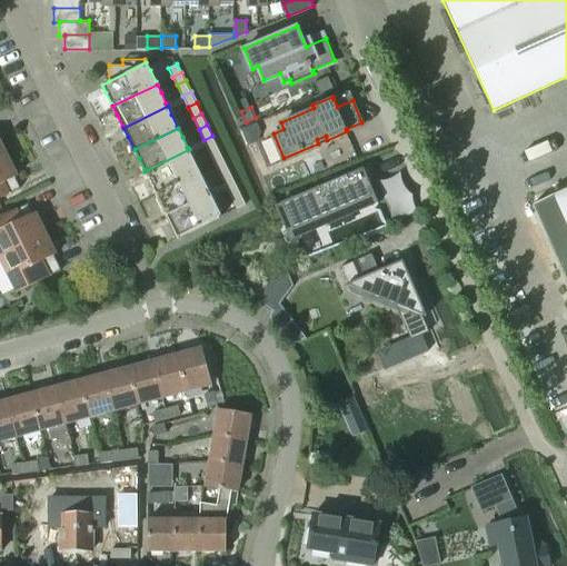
[(204,140),(209,151),(218,147),(212,136),(204,140)]
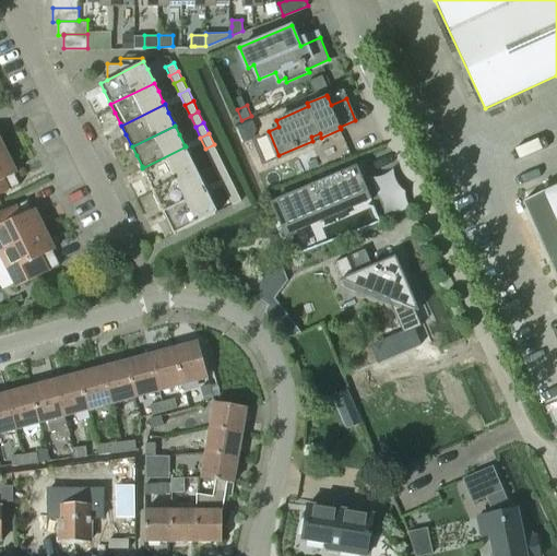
[(205,149),(211,160),(220,155),(214,144),(205,149)]
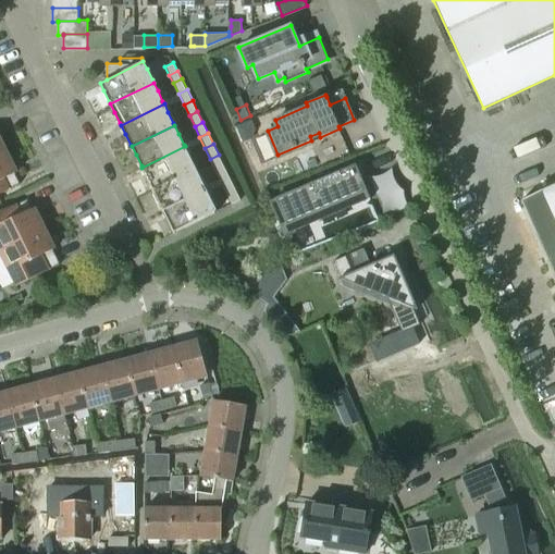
[(152,188),(196,168),(195,167),(189,156),(185,146),(142,168),(147,176),(152,187),(152,188)]
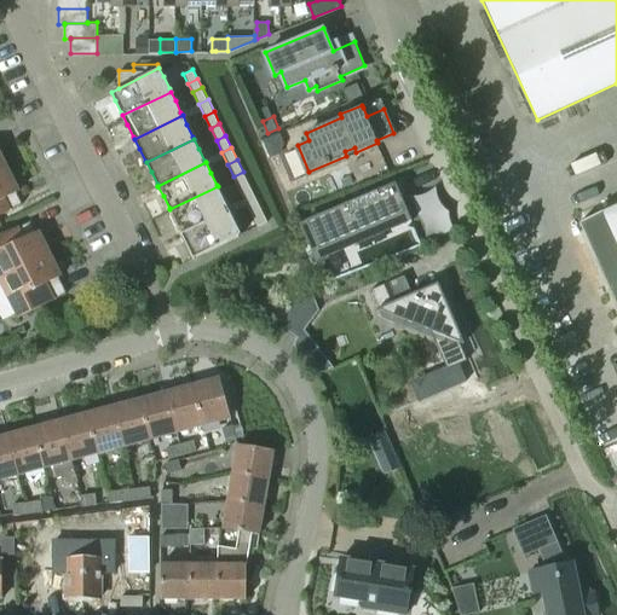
[(9,167),(0,170),(0,213),(23,202),(17,190),(19,189),(9,167)]
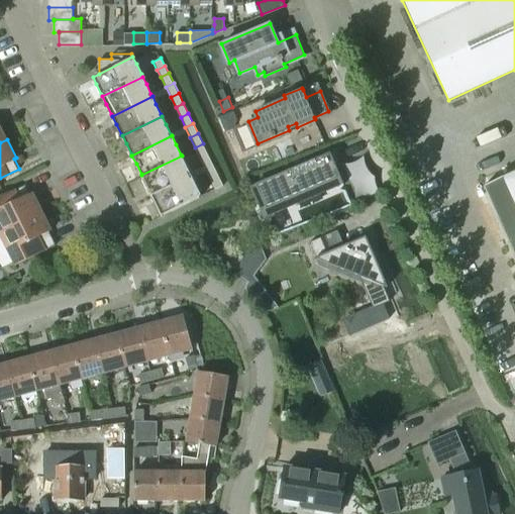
[(195,147),(200,158),(208,153),(203,143),(195,147)]
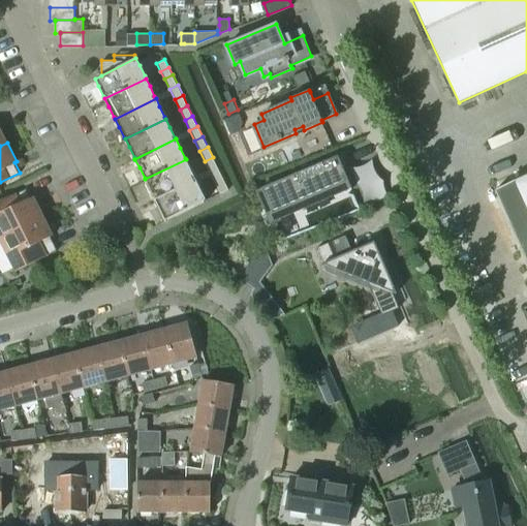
[(348,180),(338,155),(261,187),(272,213),(348,180)]
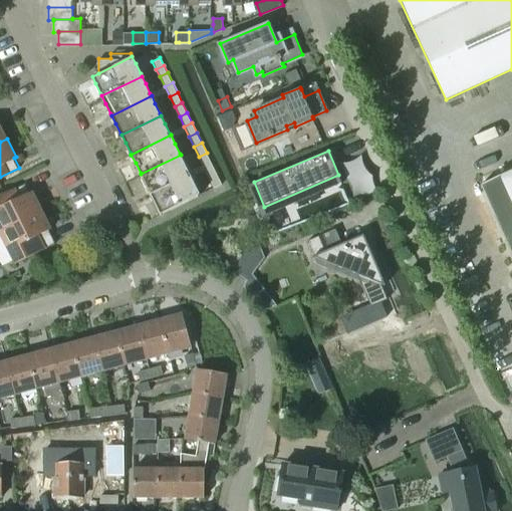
[(199,157),(204,166),(212,163),(207,153),(199,157)]
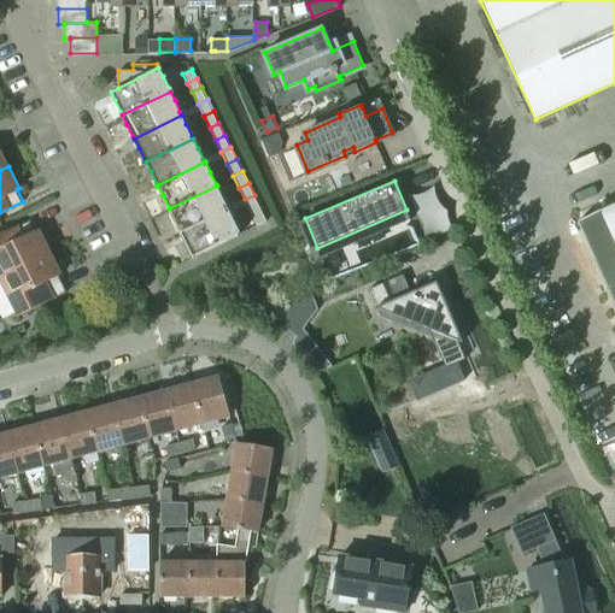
[(181,233),(228,208),(222,196),(217,186),(169,208),(175,219),(180,231),(181,233)]
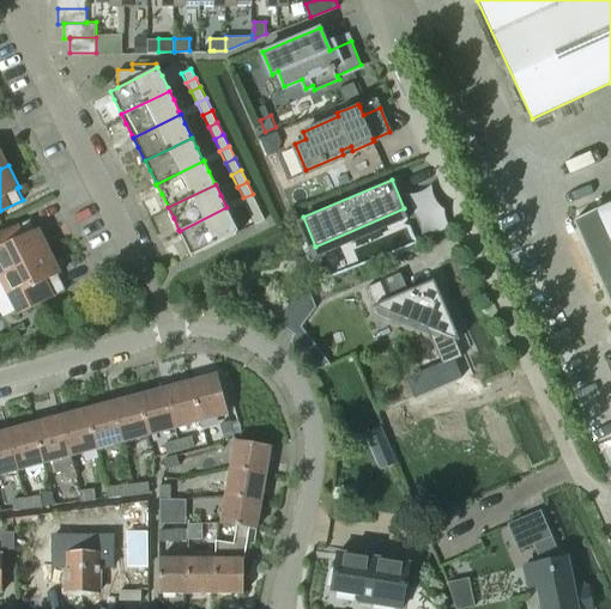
[(243,198),(249,209),(259,206),(253,194),(243,198)]
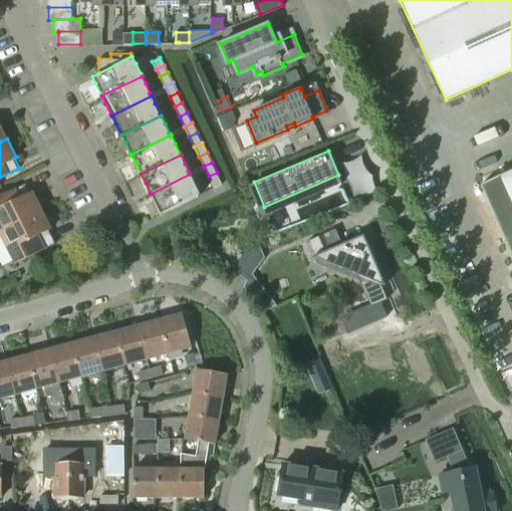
[(511,171),(482,184),(511,250),(511,171)]
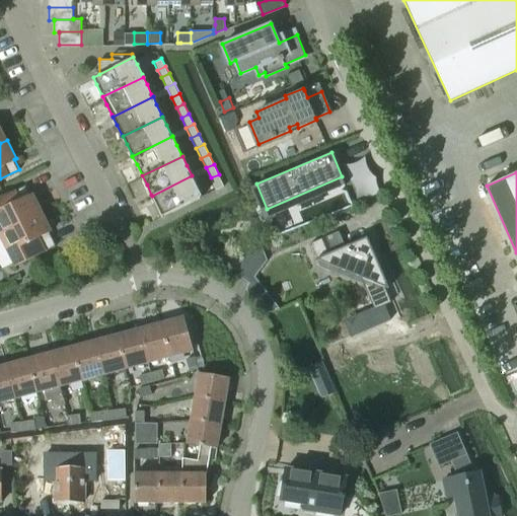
[(211,177),(216,189),(224,185),(219,174),(211,177)]
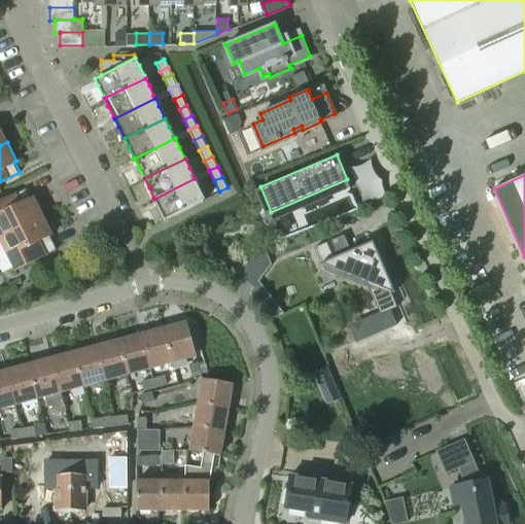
[(164,218),(205,199),(200,188),(195,178),(154,199),(159,208),(164,218)]
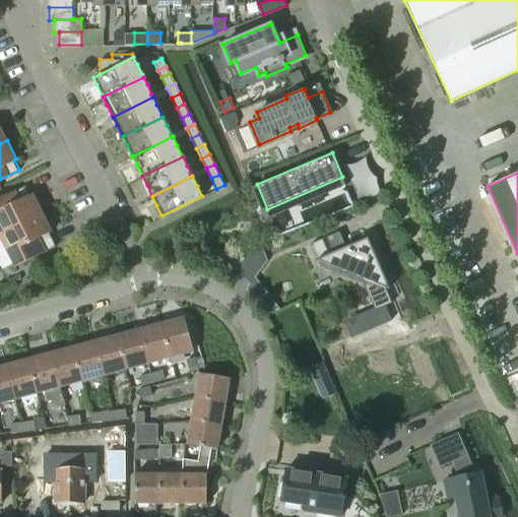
[(0,232),(43,211),(34,193),(31,194),(26,184),(0,197),(0,232)]
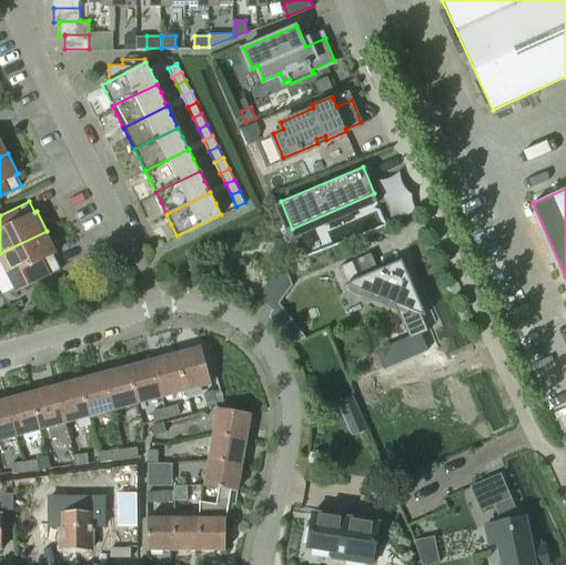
[(47,231),(0,253),(0,255),(17,290),(61,268),(53,252),(57,251),(47,231)]
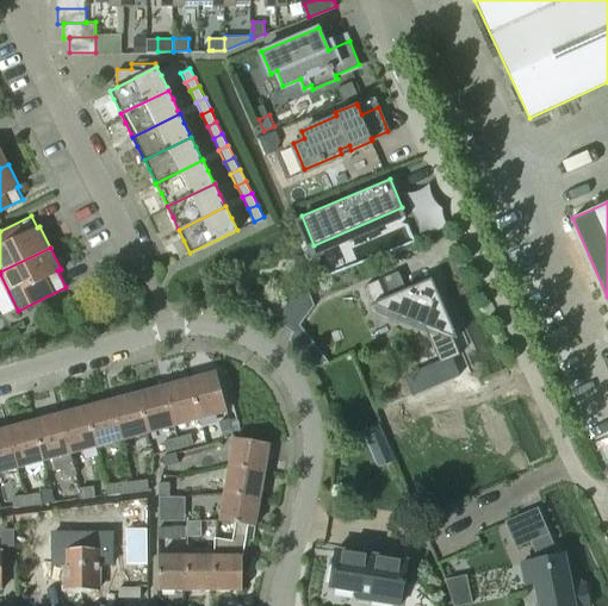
[(407,288),(398,269),(366,283),(373,304),(392,295),(396,306),(395,311),(430,325),(439,347),(454,339),(445,317),(446,316),(447,317),(448,316),(435,286),(430,287),(427,279),(407,288)]
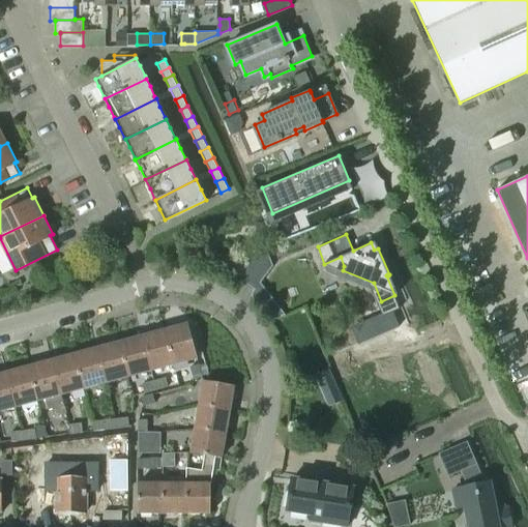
[(246,253),(242,279),(256,288),(262,281),(274,264),(266,244),(246,253)]
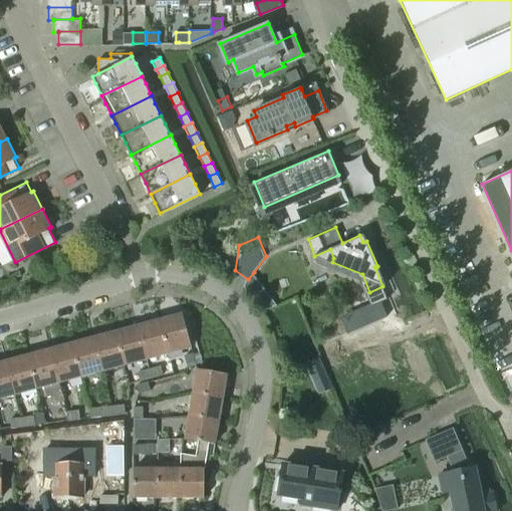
[(183,312),(160,318),(169,350),(191,344),(183,312)]
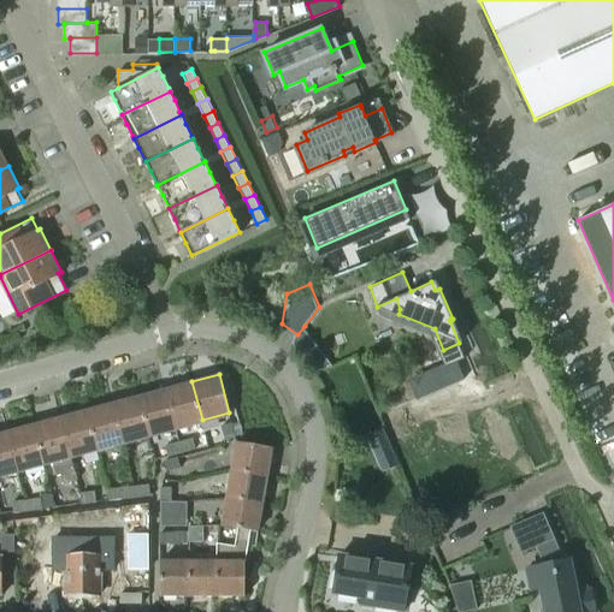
[(192,381),(166,388),(176,427),(202,420),(192,381)]
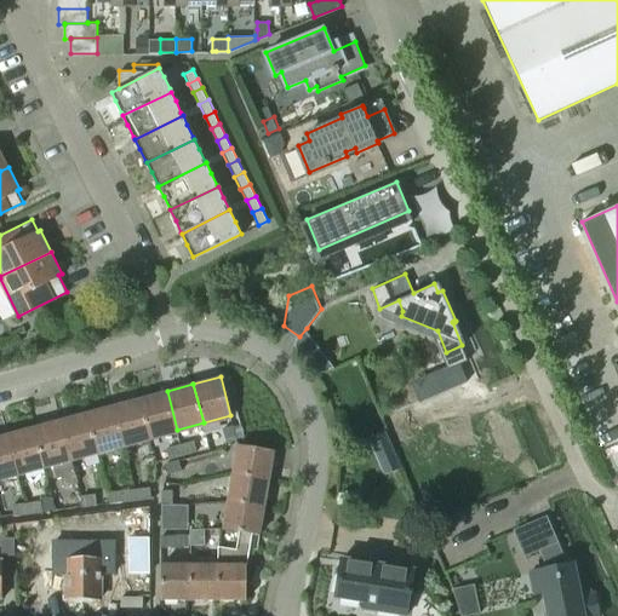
[(167,391),(141,398),(150,436),(177,430),(167,391)]
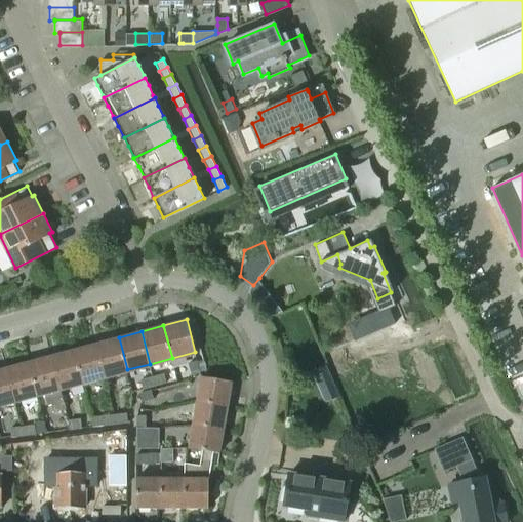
[(119,337),(96,344),(106,375),(122,371),(127,369),(119,337)]
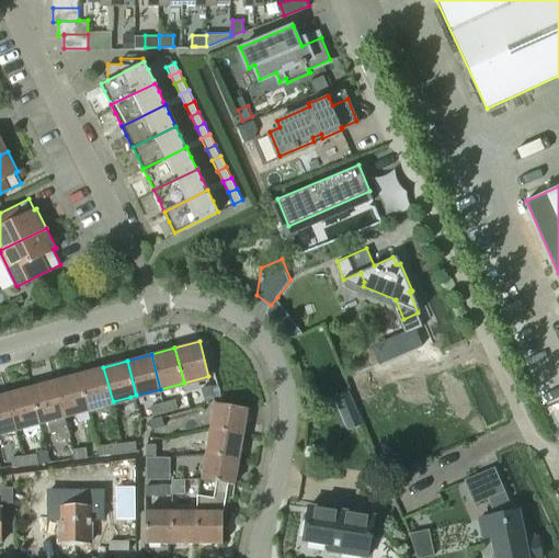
[(103,367),(79,373),(89,408),(113,401),(103,367)]
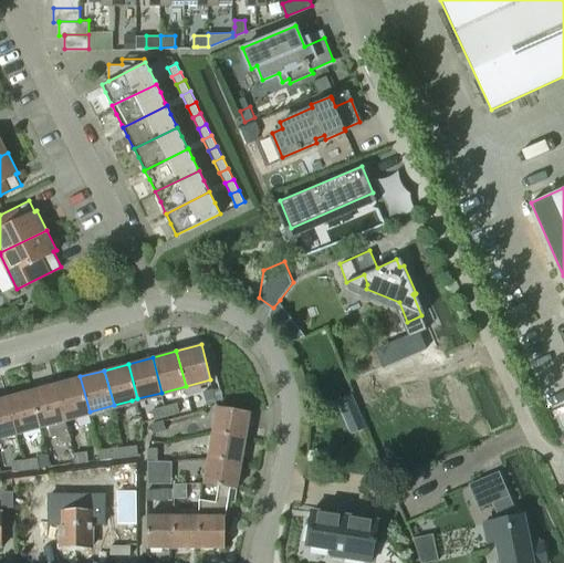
[(80,376),(56,383),(65,418),(66,418),(90,412),(80,376)]
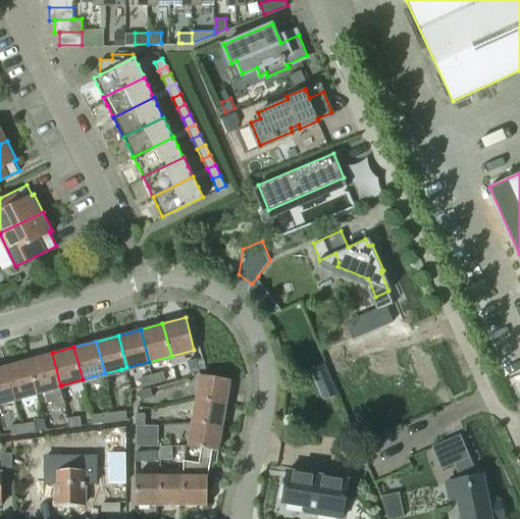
[(52,353),(30,359),(38,392),(46,390),(49,402),(53,401),(55,409),(67,405),(61,385),(60,385),(52,353)]
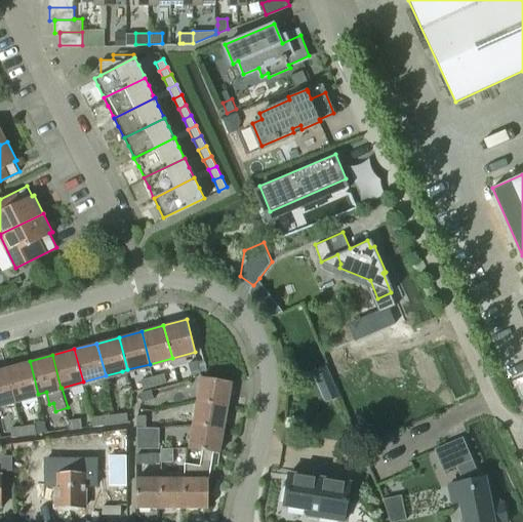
[(201,370),(198,359),(189,361),(193,373),(201,370)]
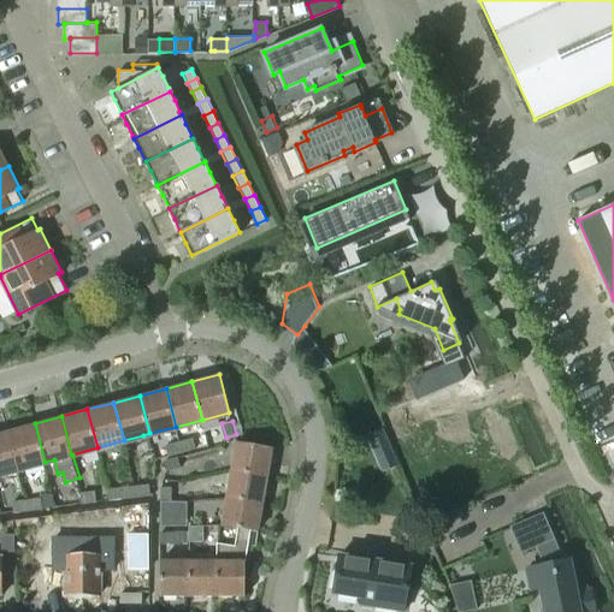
[(35,423),(9,431),(19,469),(45,462),(35,423)]
